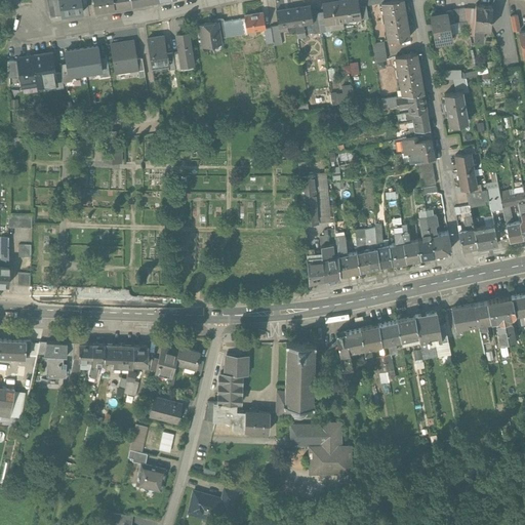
[(52,0),(46,0),(50,17),(56,16),(52,0)]
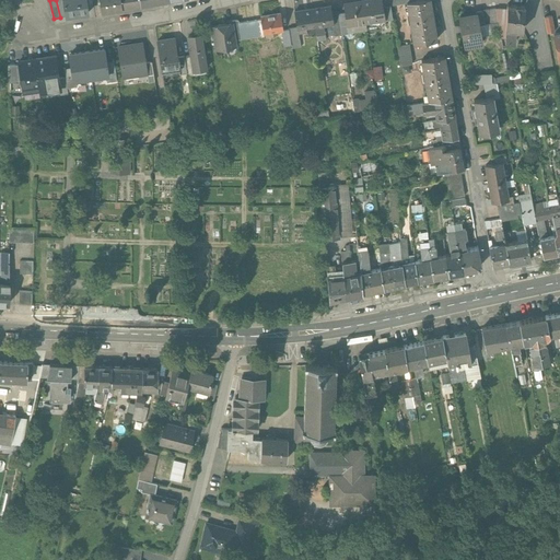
[(56,0),(60,18),(67,16),(63,0),(56,0)]
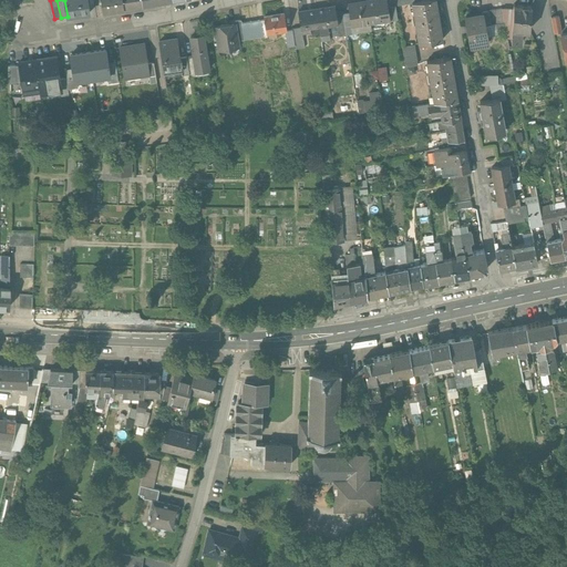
[(90,14),(86,0),(64,0),(68,17),(68,18),(90,14)]
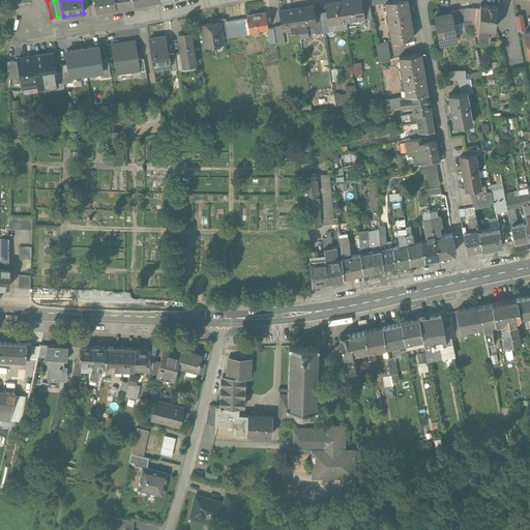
[(115,8),(114,0),(94,0),(96,11),(115,8)]
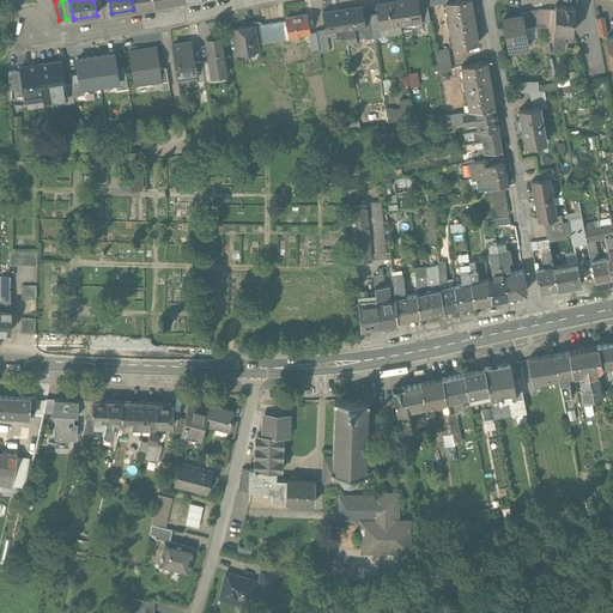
[(417,0),(399,0),(396,0),(396,1),(400,25),(422,22),(419,7),(417,0)]
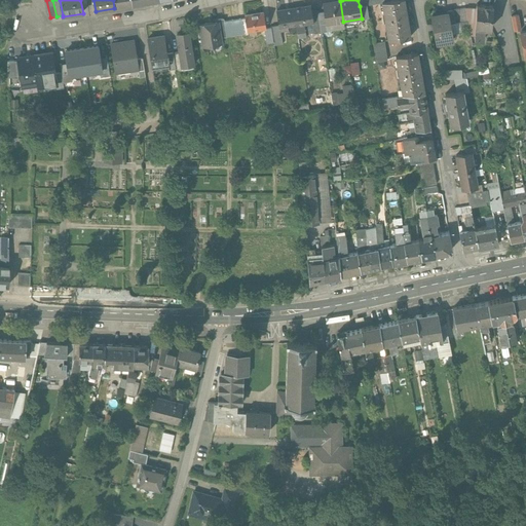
[(401,0),(385,2),(382,3),(382,4),(389,42),(410,38),(404,0),(401,0)]
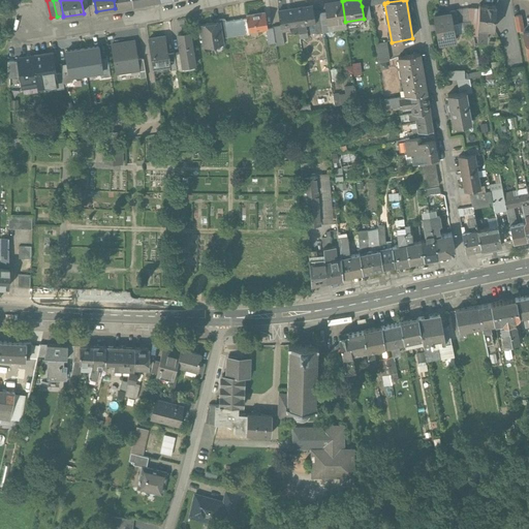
[(342,1),(324,3),(325,12),(328,24),(345,22),(342,1)]
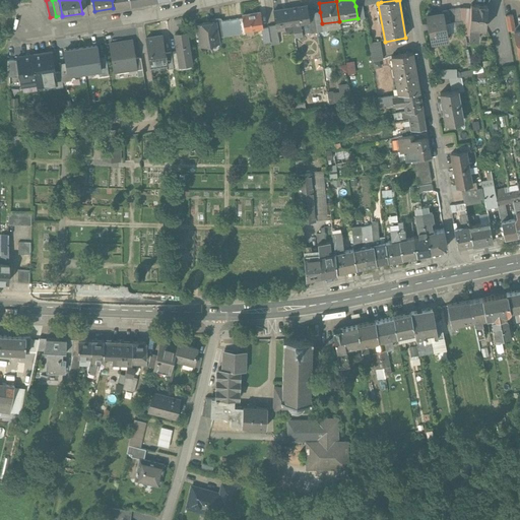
[(486,6),(471,4),(469,25),(469,39),(477,40),(477,29),(472,29),(473,26),(484,27),(486,6)]
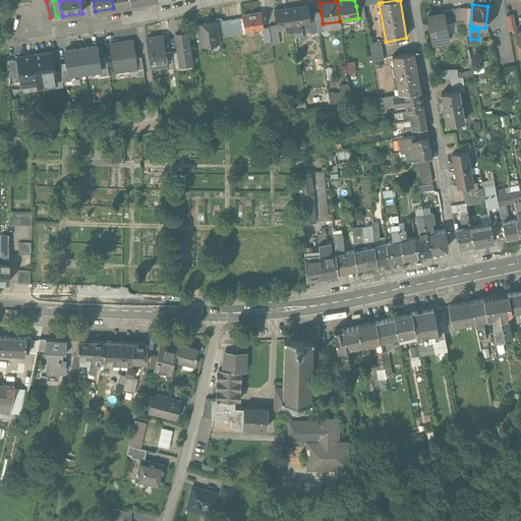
[(363,5),(356,6),(358,18),(358,19),(365,18),(363,6),(363,5)]
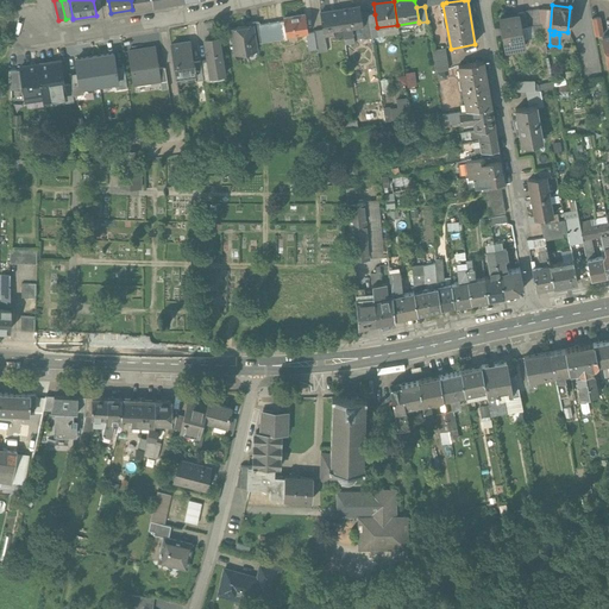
[(359,7),(339,11),(340,16),(343,30),(363,27),(360,17),(359,7)]
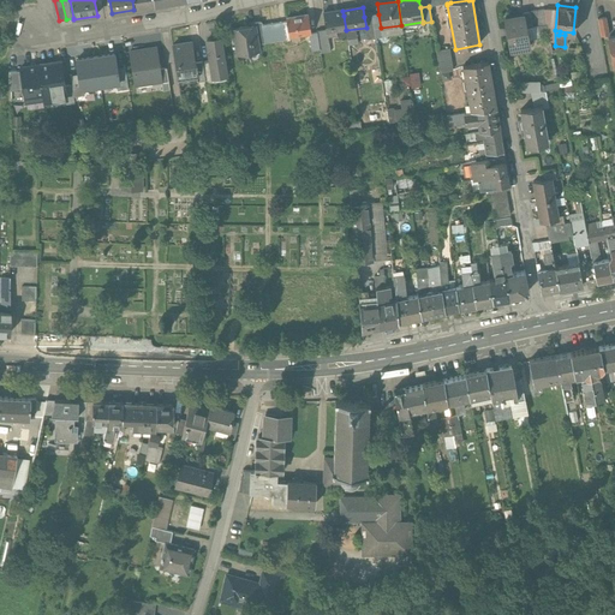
[(545,10),(530,12),(533,27),(548,24),(545,10)]
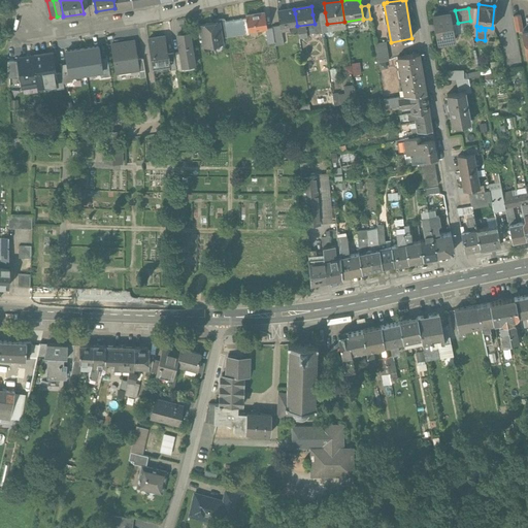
[(295,13),(287,14),(286,10),(277,11),(279,26),(281,31),(282,31),(289,30),(289,27),(297,26),(295,13)]
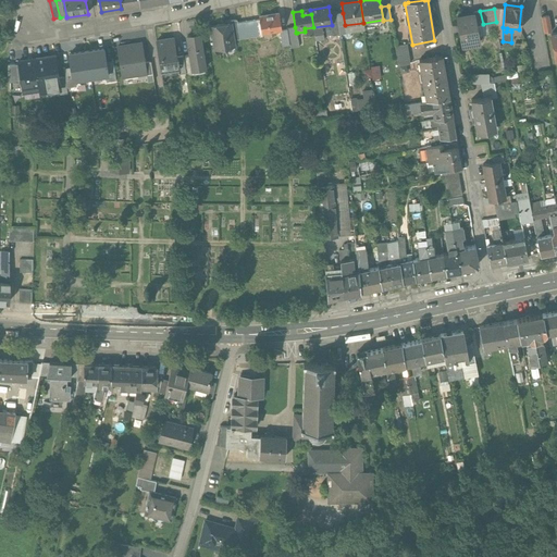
[(480,11),(473,12),(473,14),(474,14),(477,25),(483,24),(480,11)]
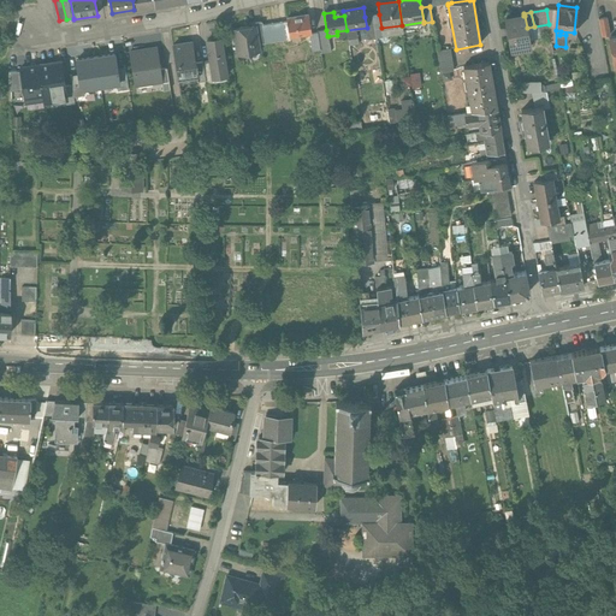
[(311,33),(308,15),(286,18),(288,21),(289,36),(290,36),(311,33)]
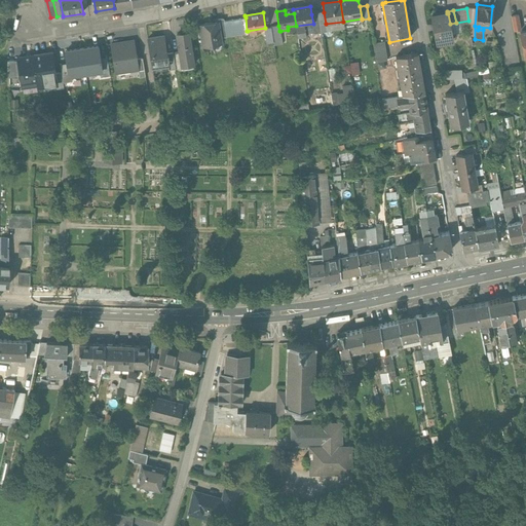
[(324,12),(317,13),(320,26),(321,33),(327,31),(326,24),(324,12)]
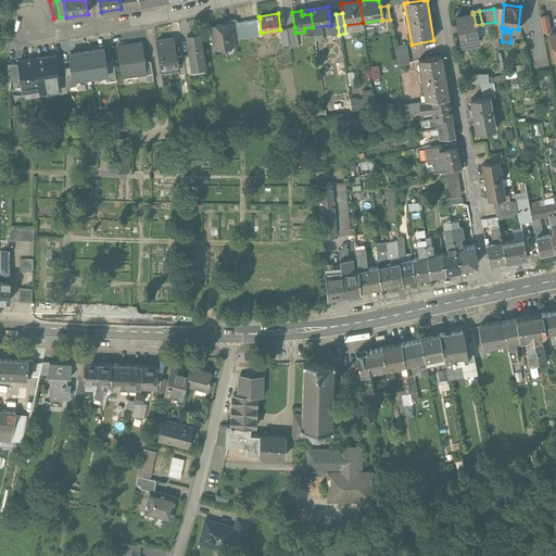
[(472,14),(456,17),(462,45),(479,41),(476,25),(474,14),(472,14)]
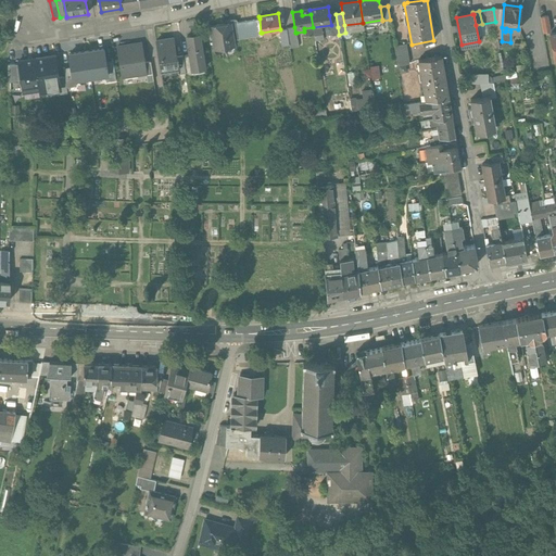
[(547,15),(540,16),(543,32),(551,30),(547,15)]
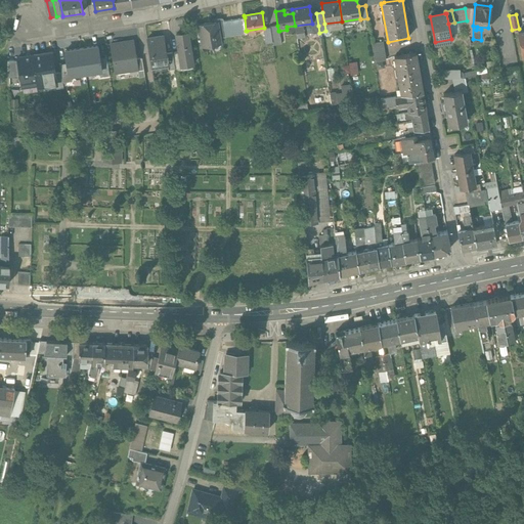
[(247,31),(246,31),(245,17),(238,18),(242,34),(248,33),(247,31)]
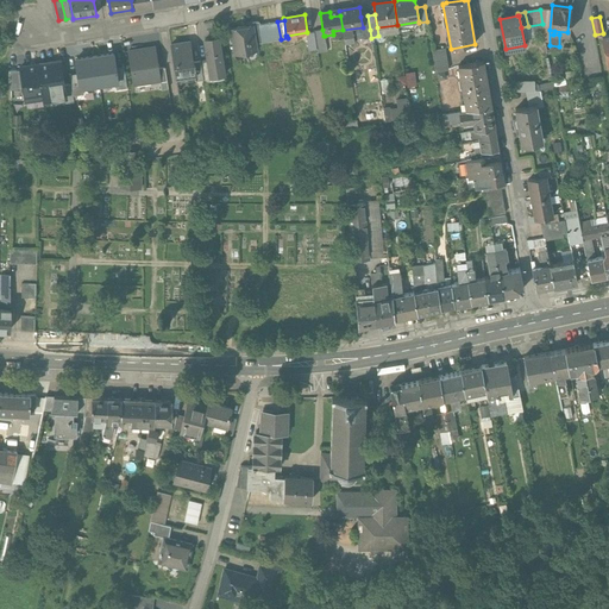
[(262,43),(262,42),(259,25),(259,22),(251,23),(252,25),(253,25),(256,44),(262,43)]
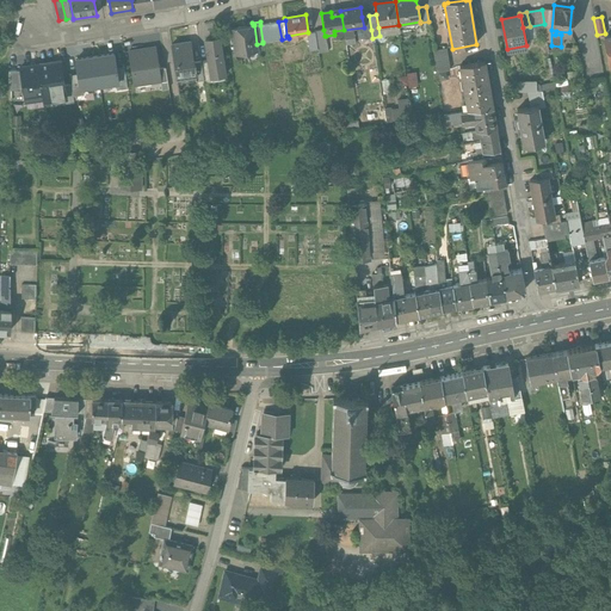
[(282,39),(278,22),(260,25),(263,42),(282,39)]
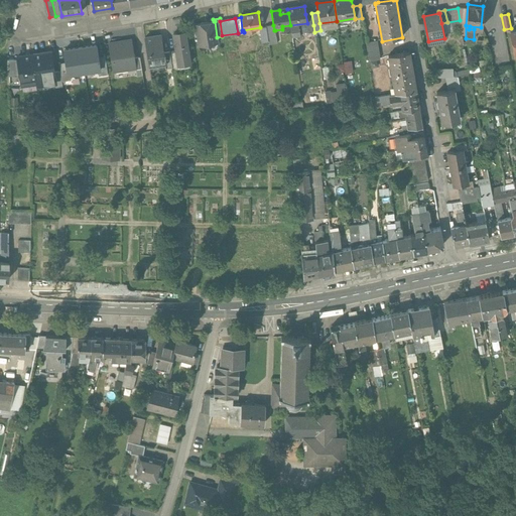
[(214,21),(197,24),(200,44),(218,41),(217,37),(215,21),(214,21)]
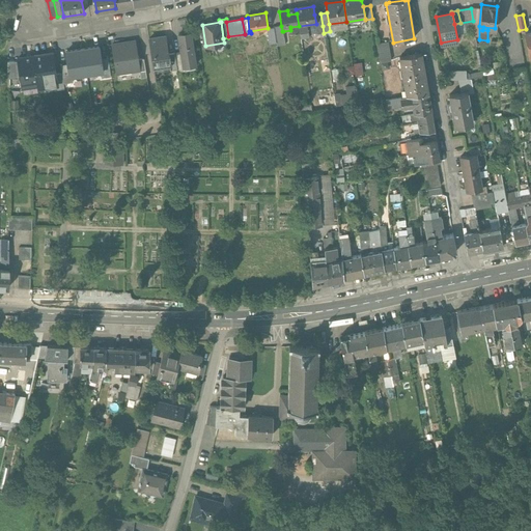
[(281,26),(274,28),(276,40),(284,38),(283,31),(282,31),(281,26)]
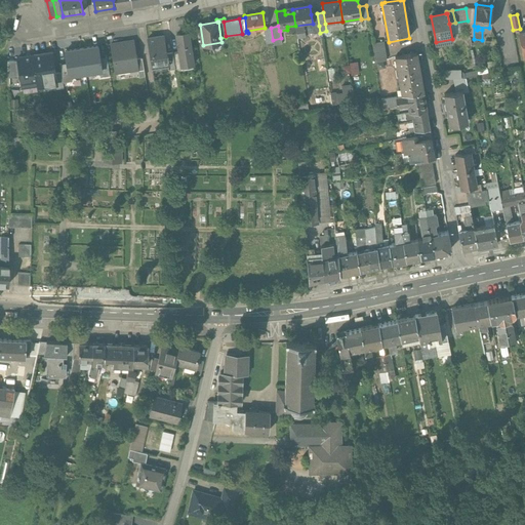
[(192,52),(189,32),(176,34),(179,51),(183,66),(184,66),(194,64),(193,58),(195,56),(194,52),(192,52)]
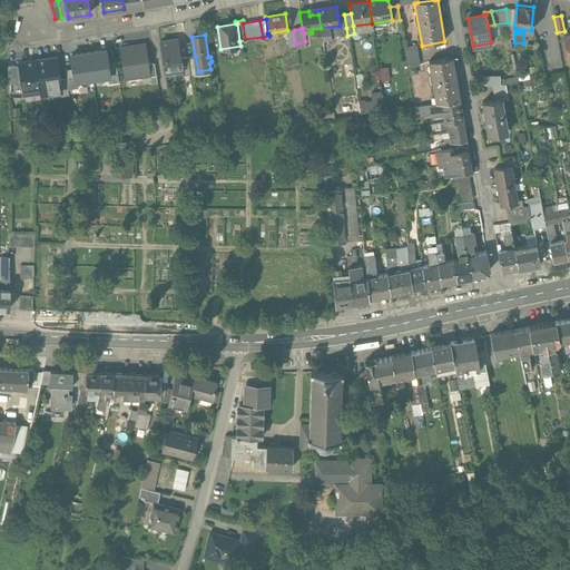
[(182,57),(178,38),(160,41),(165,71),(184,69),(182,57)]
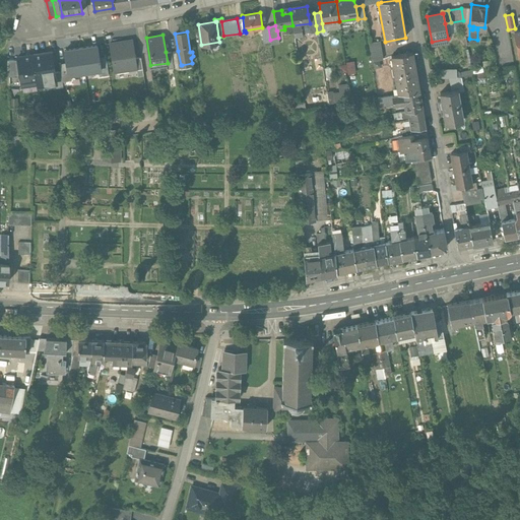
[(135,58),(132,41),(111,44),(115,72),(137,68),(135,58)]
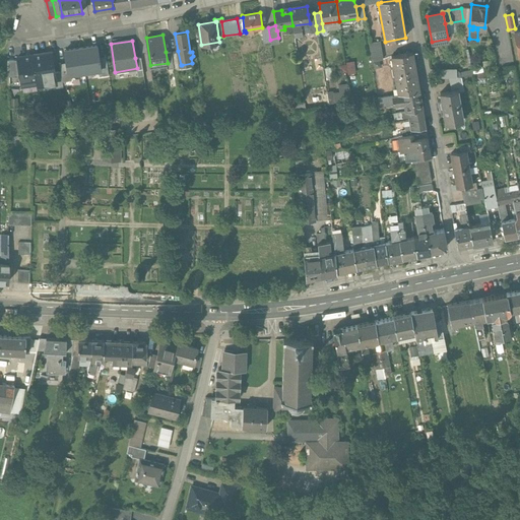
[(380,43),(369,45),(372,62),(383,60),(380,43)]
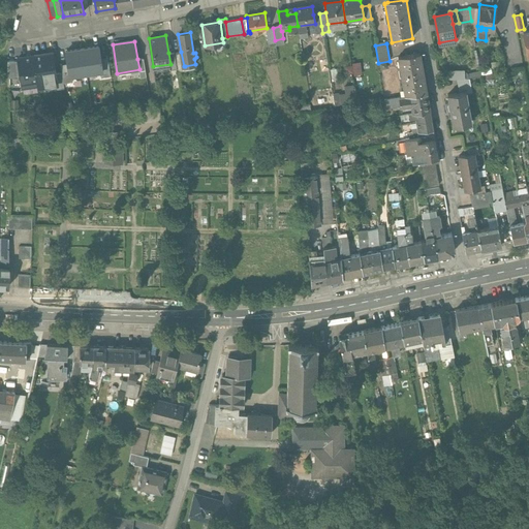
[(172,69),(177,68),(175,53),(175,52),(168,53),(170,64),(172,69)]
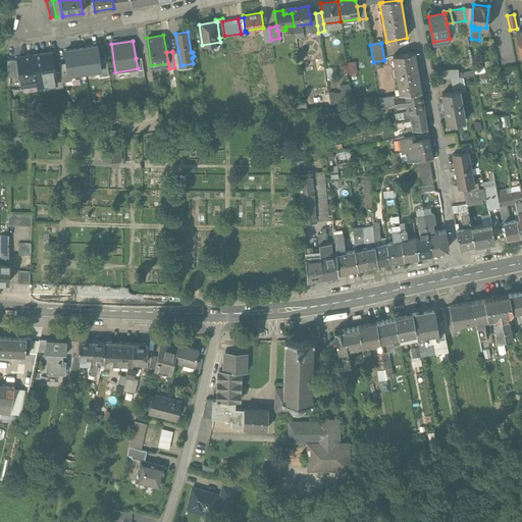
[(183,65),(181,65),(178,51),(172,52),(174,67),(175,70),(183,69),(183,65)]
